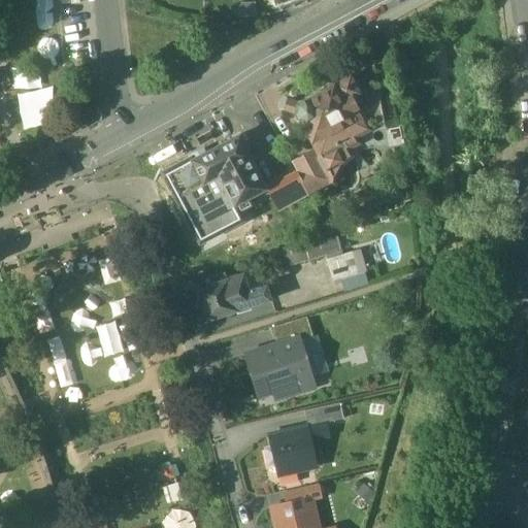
[(369,66),(350,76),(359,94),(352,98),(358,108),(368,129),(369,131),(385,123),(375,65),(369,66)]
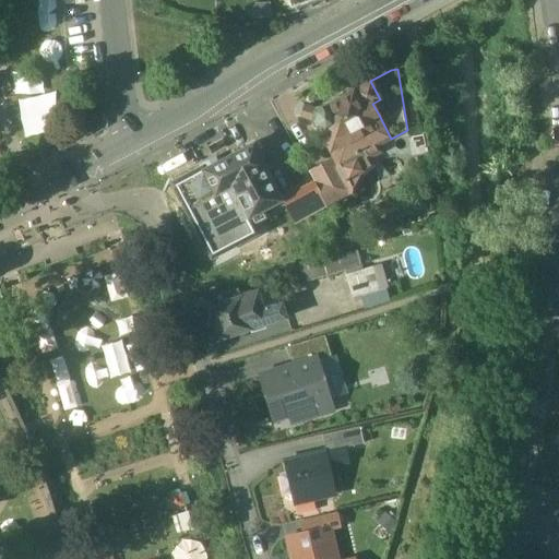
[(343,93),(322,104),(323,106),(317,109),(308,107),(305,118),(313,120),(320,131),(321,130),(331,149),(353,138),(370,128),(367,121),(379,115),(372,104),(380,99),(370,81),(344,95),(343,93)]
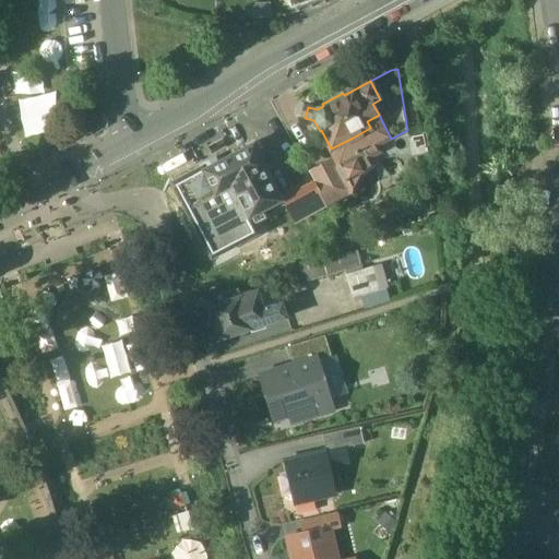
[(379,115),(367,121),(370,128),(353,138),(360,153),(390,137),(379,115)]
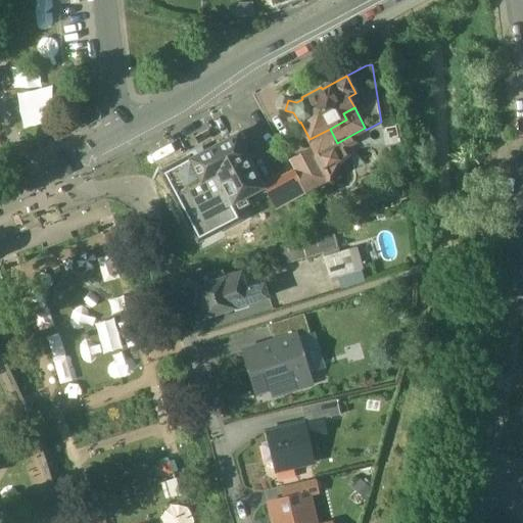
[(337,143),(317,153),(319,157),(317,158),(328,179),(333,172),(336,163),(349,152),(359,148),(368,147),(367,141),(363,132),(366,130),(365,128),(337,143)]
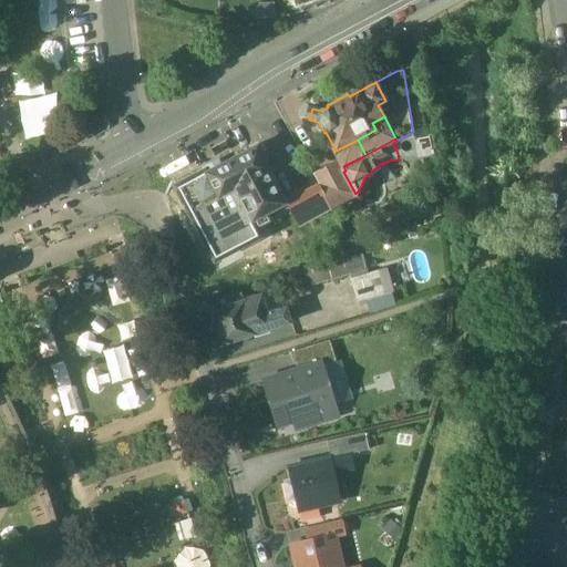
[(358,140),(336,151),(340,161),(343,166),(366,155),(358,140)]
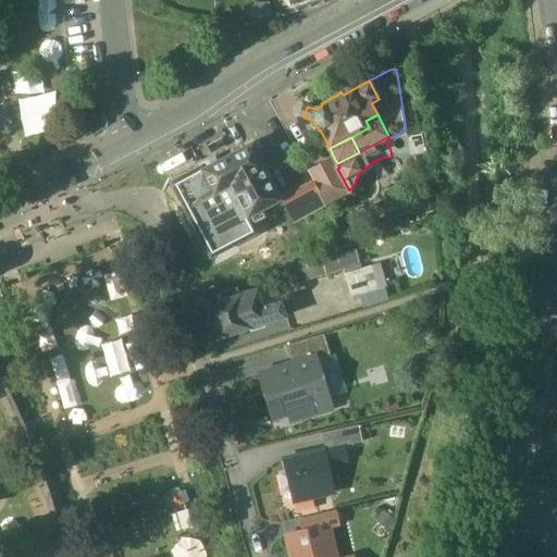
[(202,169),(201,169),(214,194),(230,186),(246,218),(248,217),(282,199),(264,168),(267,166),(254,143),(202,169)]
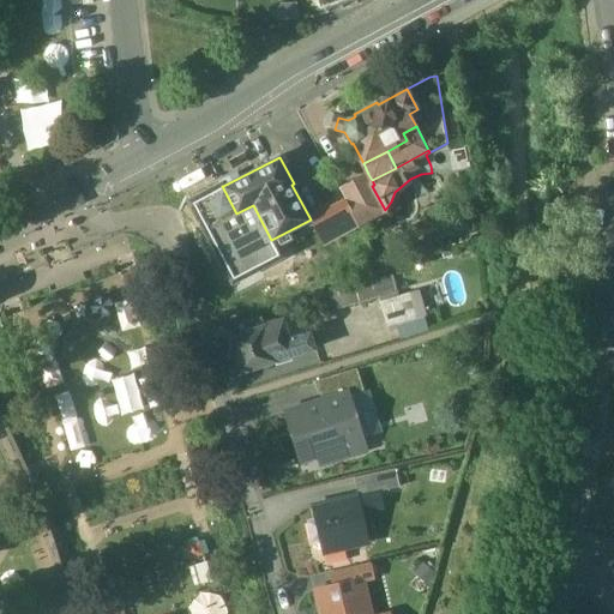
[(368,174),(339,190),(345,202),(372,186),(374,185),(372,180),(368,174)]
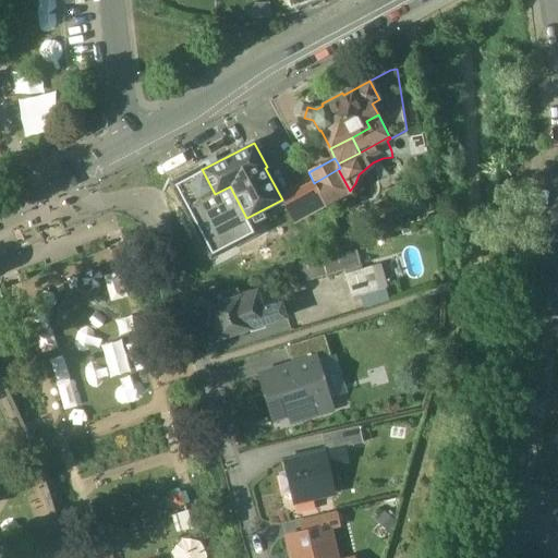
[(202,167),(172,183),(210,257),(256,233),(249,217),(246,218),(230,186),(215,194),(202,169),(203,169),(202,167)]
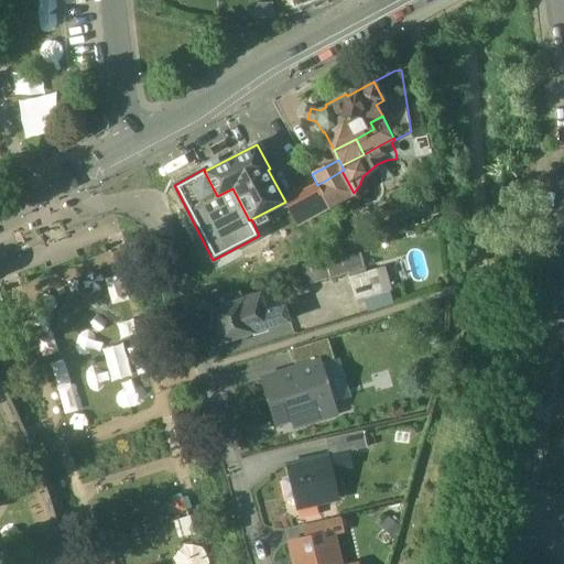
[(342,171),(317,185),(328,205),(328,206),(354,193),(342,171)]
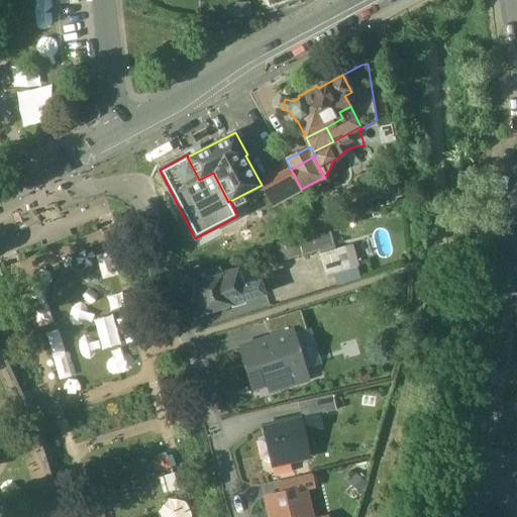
[(291,170),(275,177),(285,197),(301,188),(291,170)]
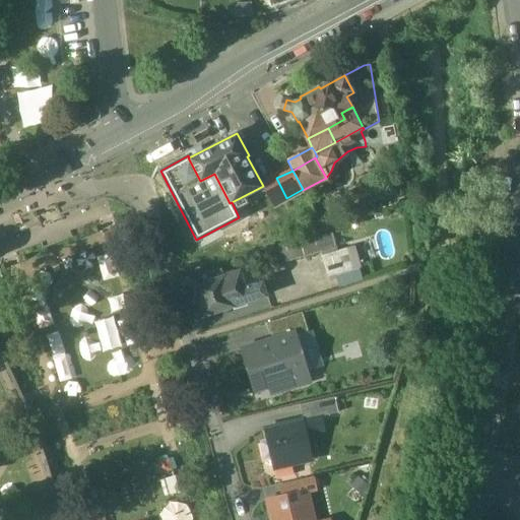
[(331,234),(318,238),(322,251),(321,251),(322,255),(336,251),(331,234)]
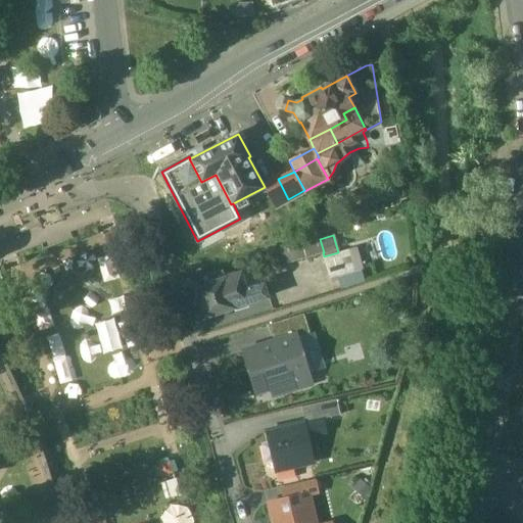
[(320,239),(268,253),(272,267),(323,252),(324,252),(320,239)]
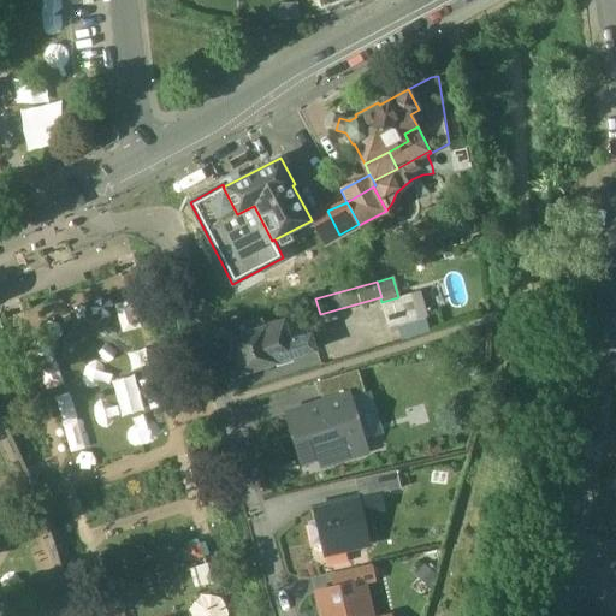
[(398,297),(381,302),(389,327),(426,318),(419,292),(398,297)]
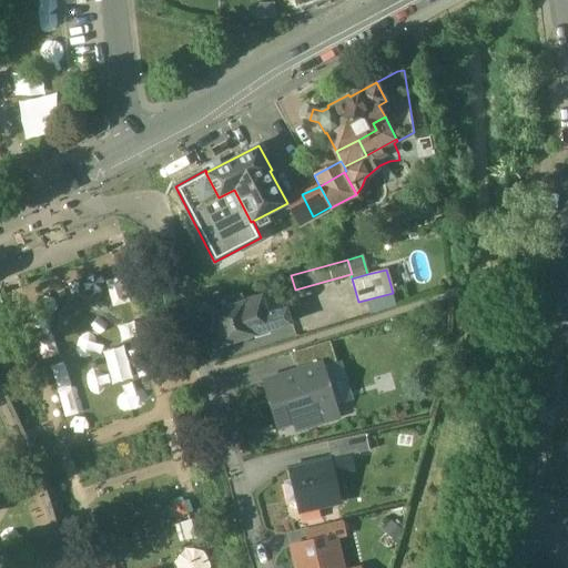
[(241,295),(226,300),(229,307),(243,302),(241,295)]
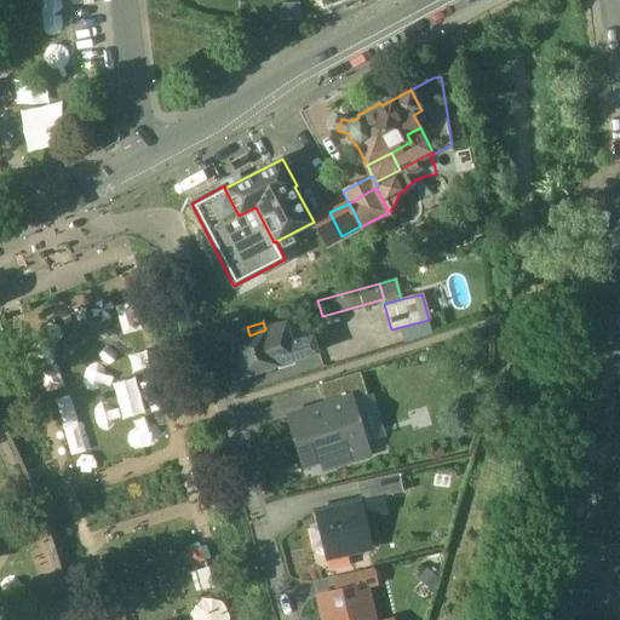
[(250,336),(231,340),(242,375),(276,365),(276,362),(293,357),(294,359),(316,351),(313,338),(291,344),(285,325),(265,329),(250,336)]
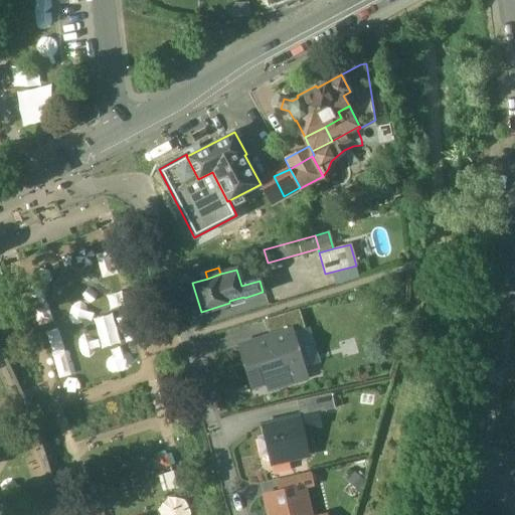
[(299,309),(265,320),(271,339),(289,334),(305,329),(299,309)]
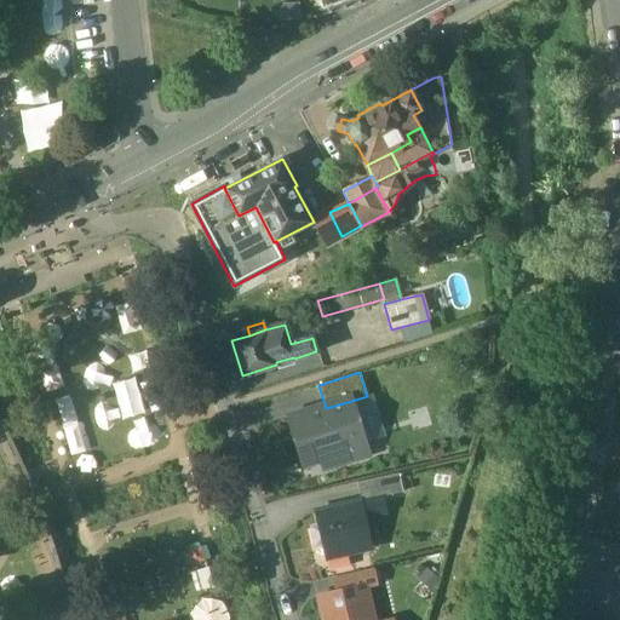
[(326,408),(294,418),(308,461),(323,457),(327,468),(344,463),(340,452),(361,445),(348,402),(326,408)]
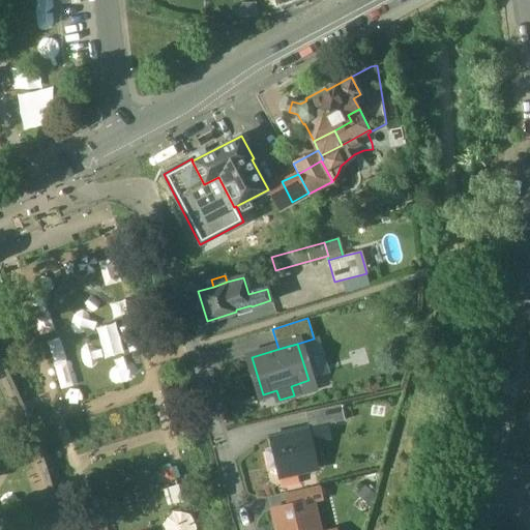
[(342,405),(305,413),(308,429),(310,429),(346,420),(342,405)]
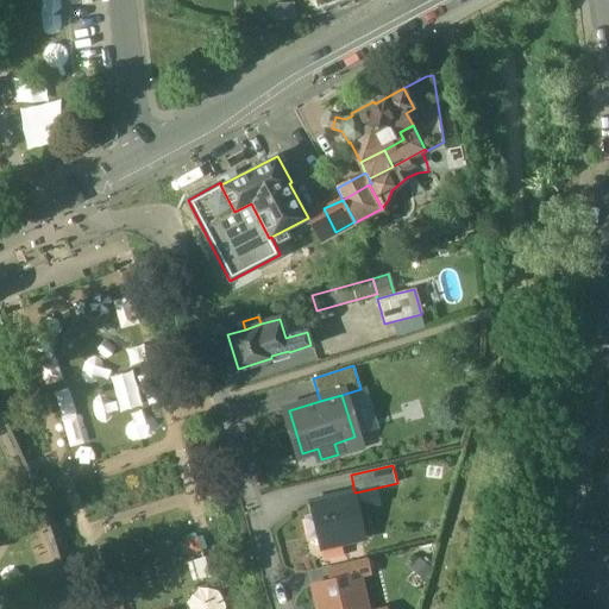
[(355,493),(311,503),(313,518),(307,519),(311,535),(318,534),(320,548),(365,538),(356,493),(355,493)]
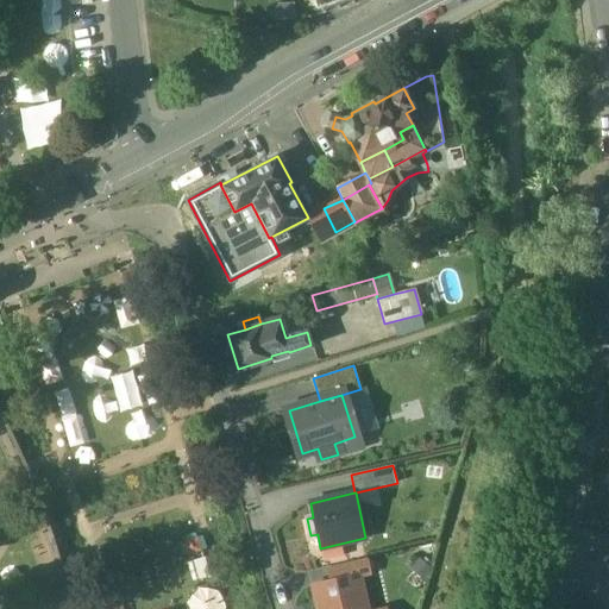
[(366,559),(328,567),(332,582),(360,576),(360,577),(370,575),(366,559)]
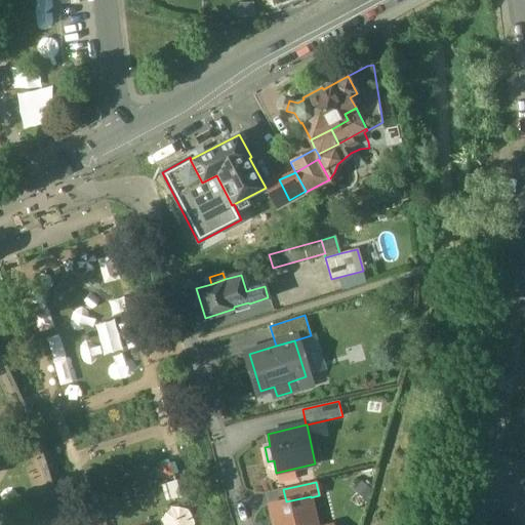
[(311,496),(286,501),(270,505),(274,524),(317,524),(311,497),(311,496)]
